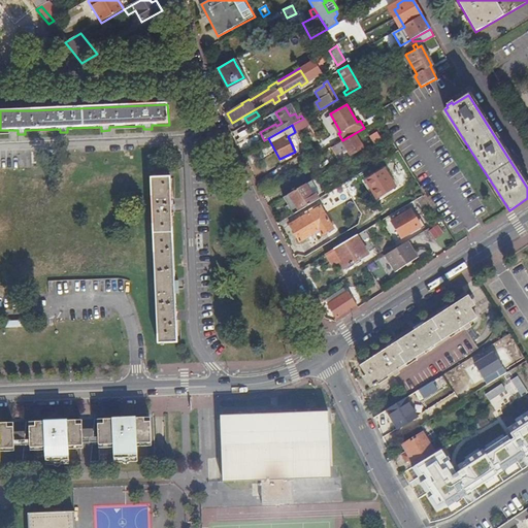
[(363,147),(356,134),(332,149),(336,155),(347,149),(351,155),(363,147)]
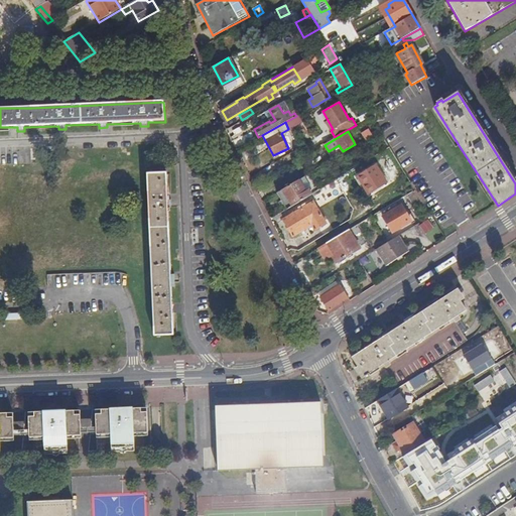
[(372,198),(393,183),(380,163),(359,177),(372,198)]
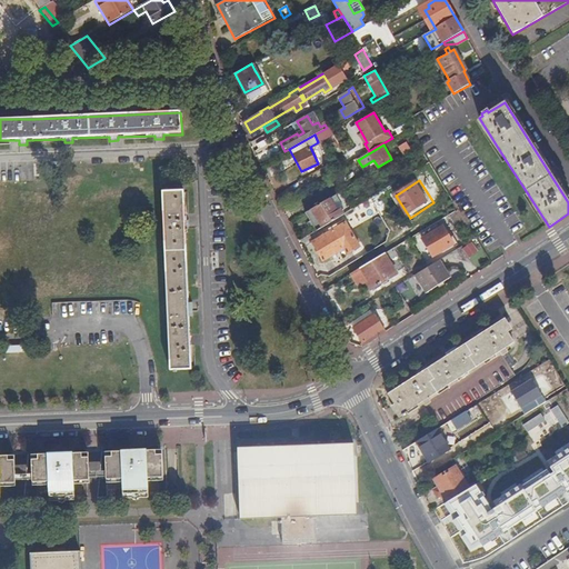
[(163,192),(170,371),(191,370),(189,318),(189,305),(186,231),(190,231),(190,222),(186,222),(185,191),(163,192)]
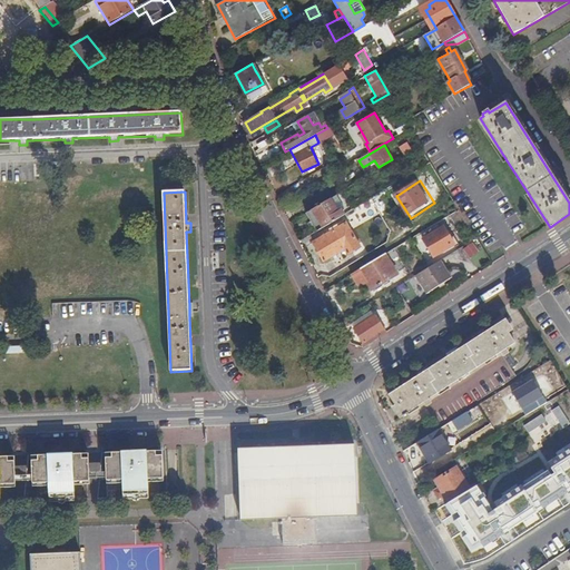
[(315,208),(306,214),(317,231),(353,209),(342,192),(330,199),(315,208)]
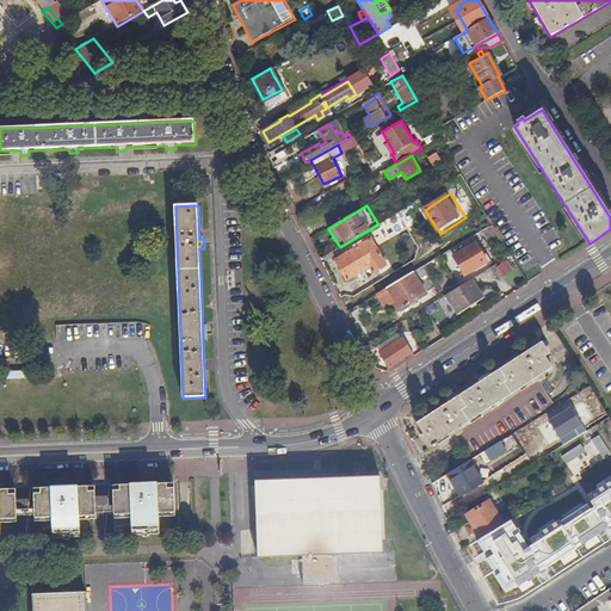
[(333,215),(338,223),(353,214),(349,205),(333,215)]
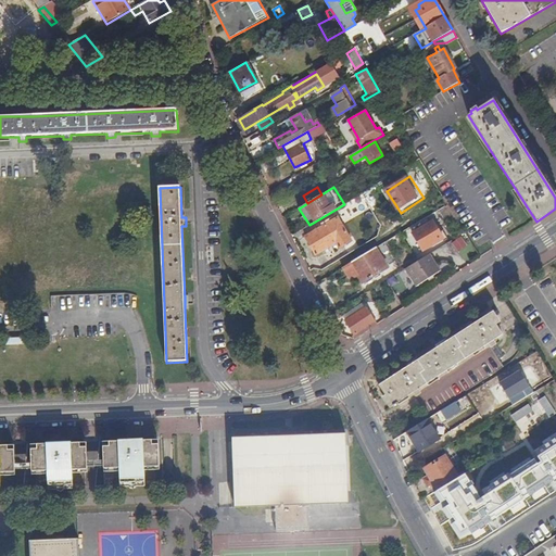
[(365,191),(367,197),(374,192),(371,188),(365,191)]
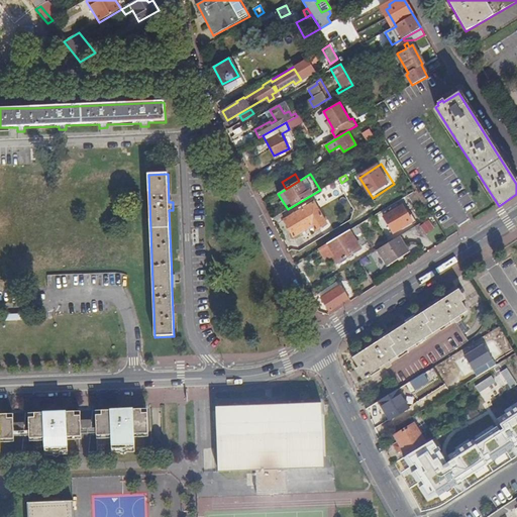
[(322,189),(321,189),(327,200),(345,190),(341,183),(339,178),(332,183),(322,189)]
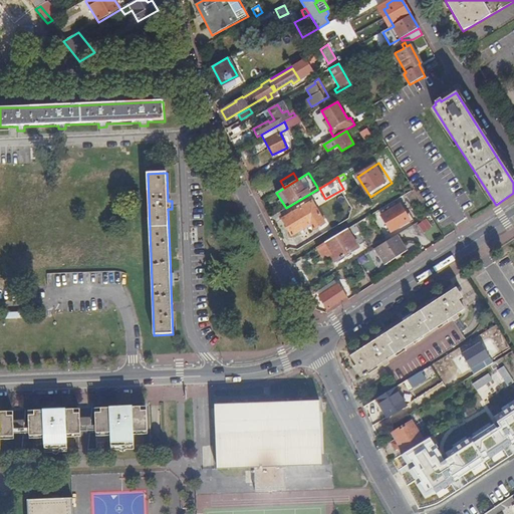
[(317,183),(320,188),(330,182),(327,178),(325,180),(324,179),(317,183)]
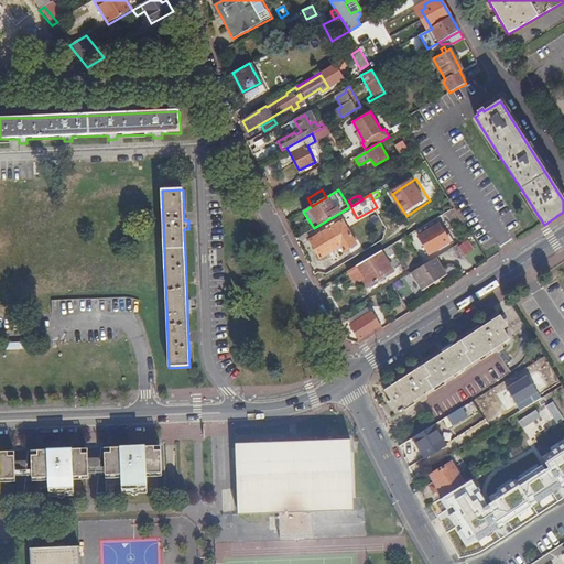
[(356,248),(343,224),(325,232),(324,229),(315,234),(317,237),(310,240),(320,259),(340,249),(344,255),(356,248)]
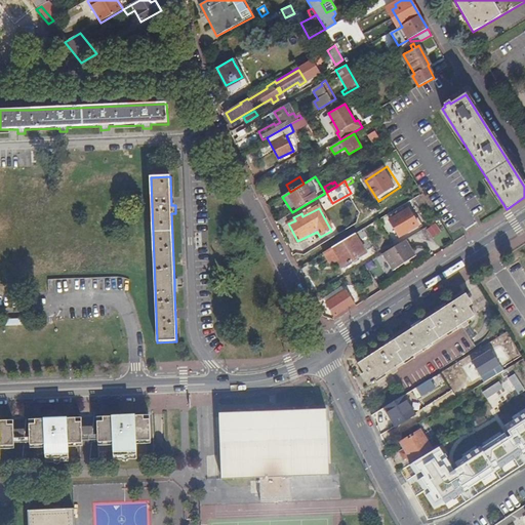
[(399,236),(417,226),(408,210),(390,220),(399,236)]
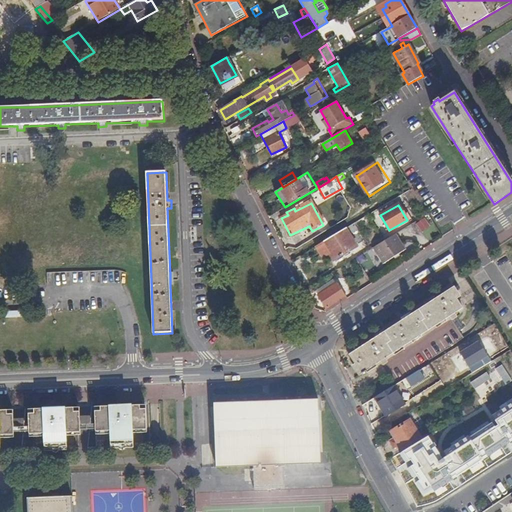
[(345,229),(323,243),(333,261),(356,247),(345,229)]
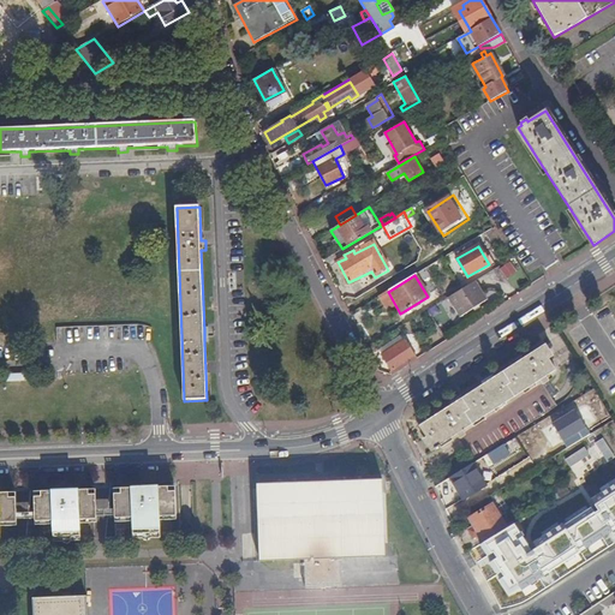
[(487,300),(475,281),(448,297),(460,317),(487,300)]
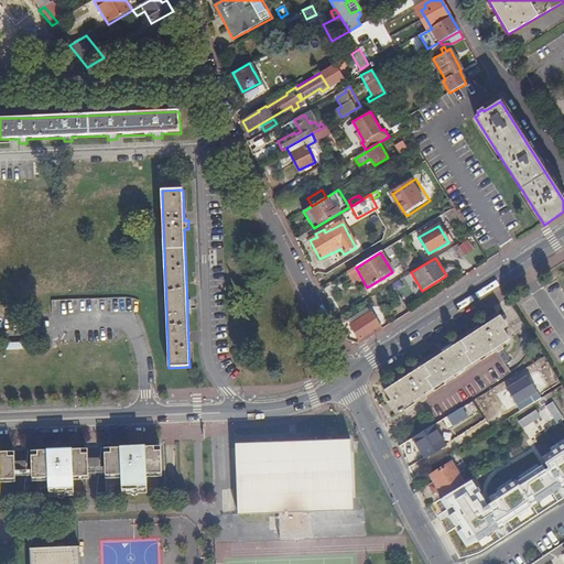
[(356,340),(358,344),(381,329),(370,312),(350,325),(359,338),(356,340)]
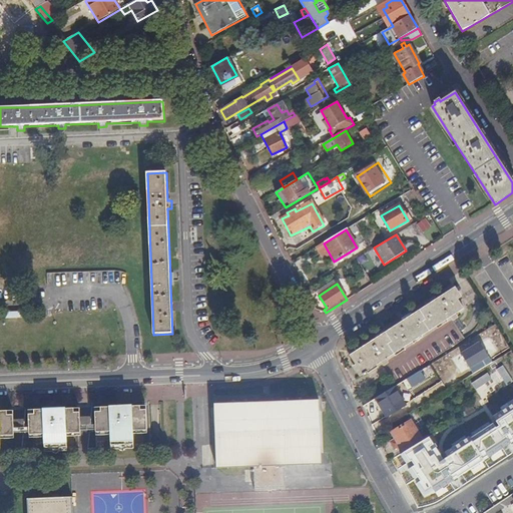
[(462,296),(455,286),(350,355),(356,364),(353,366),(359,376),(363,374),(364,376),(368,374),(367,371),(451,317),(464,308),(458,299),(462,296)]
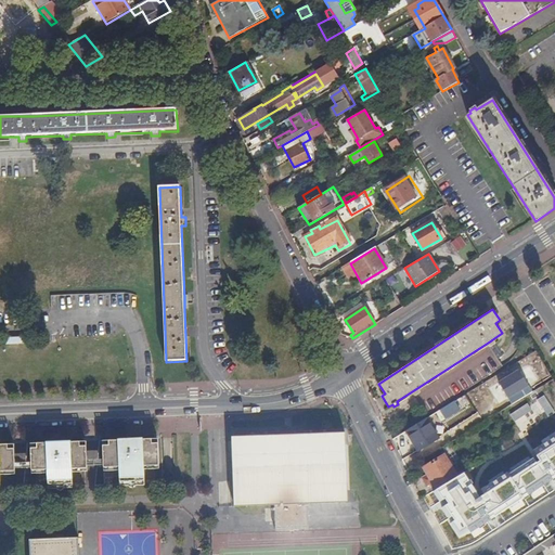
[(436,424),(473,405),(467,396),(430,414),(436,424)]
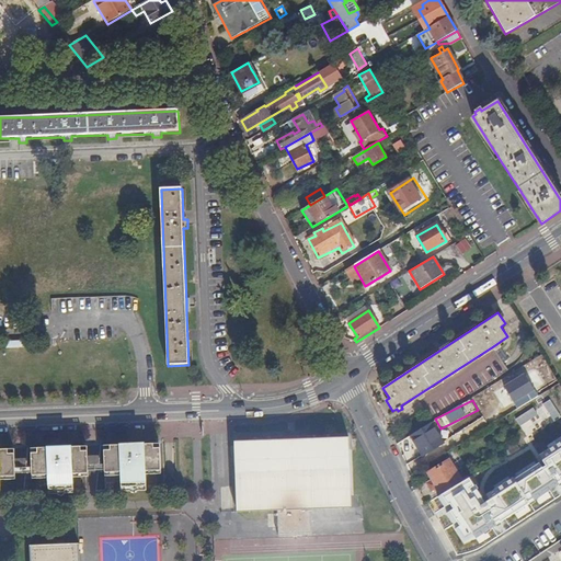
[(533,444),(549,430),(544,423),(550,416),(536,401),(513,422),(533,444)]
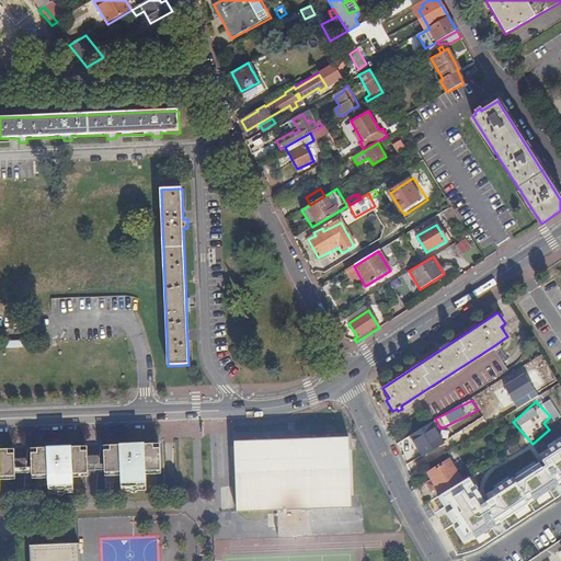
[(431,423),(411,435),(423,455),(442,442),(431,423)]
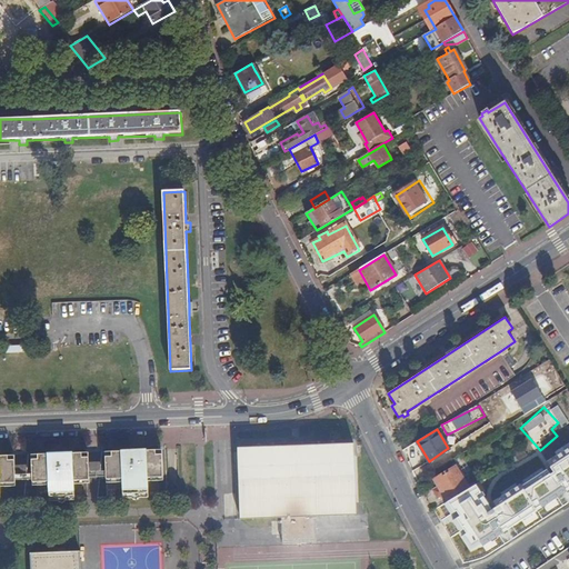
[(315,517),(348,517),(356,517),(353,447),(296,448),(280,448),(238,449),(240,520),(281,519),(282,541),(316,540),(315,517)]
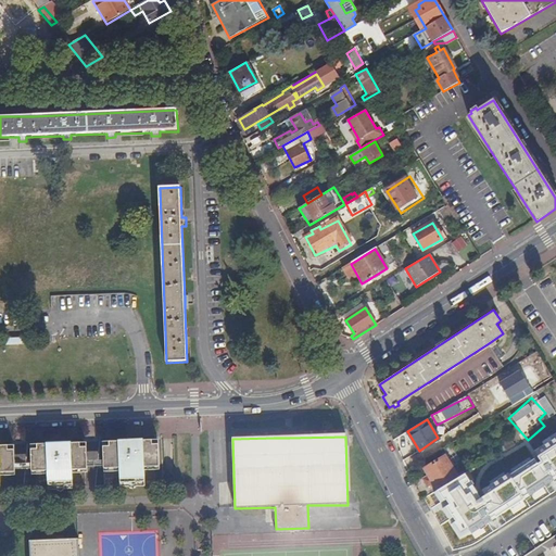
[(160,471),(159,440),(143,441),(143,442),(155,444),(156,471),(160,471)]
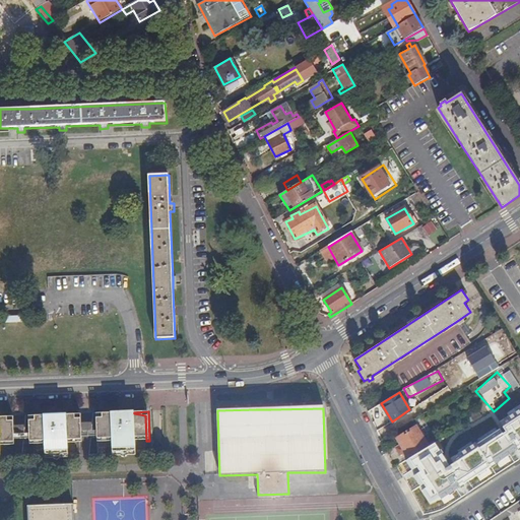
[(95,413),(96,431),(96,437),(96,442),(112,442),(114,442),(114,447),(112,447),(112,456),(120,456),(121,454),(126,454),(127,456),(135,455),(135,441),(146,441),(145,415),(134,413),(134,412),(95,413)]
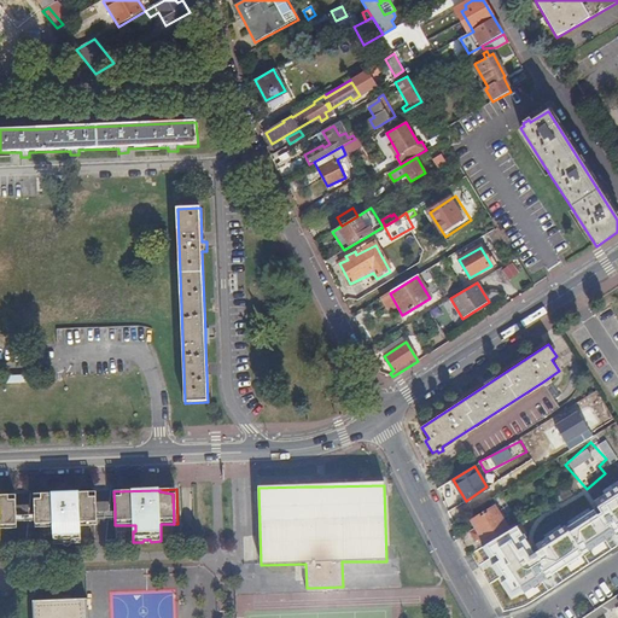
[(76,493),(38,494),(33,499),(34,516),(34,522),(34,529),(54,528),(54,532),(52,535),(52,546),(63,546),(63,542),(70,542),(70,544),(80,544),(80,528),(94,526),(92,496),(76,493)]
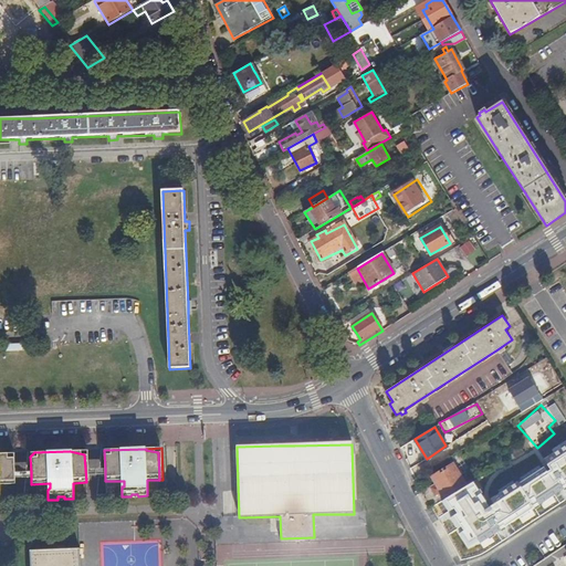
[(88,451),(70,451),(84,454),(86,482),(88,482),(88,475),(88,470),(88,451)]
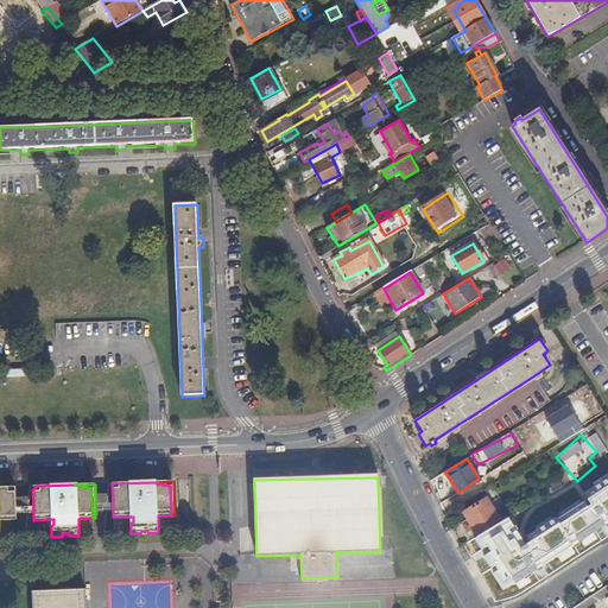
[(14,487),(0,487),(0,488),(12,492),(13,521),(16,520),(16,513),(16,507),(14,487)]
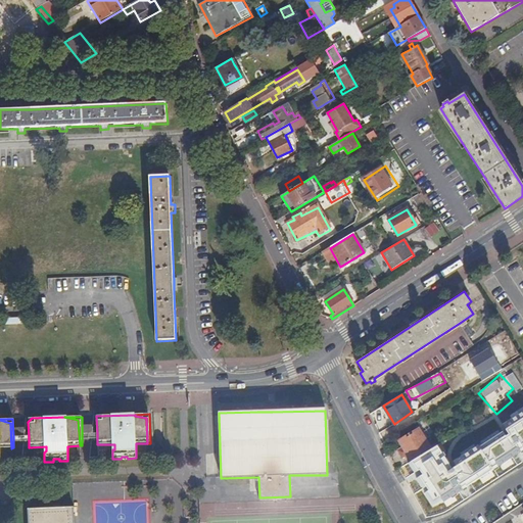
[(0,447),(11,448),(10,423),(0,420),(0,447)]
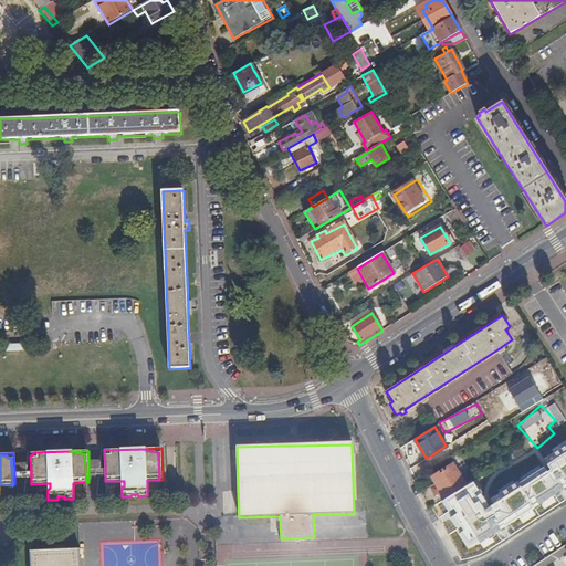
[(444,499),(465,485),(452,464),(431,477),(437,484),(431,488),(436,495),(440,492),(444,499)]
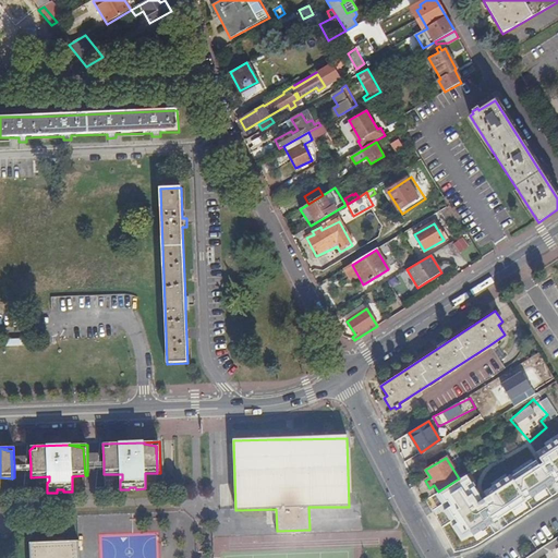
[(80,557),(79,531),(29,533),(31,557),(80,557)]
